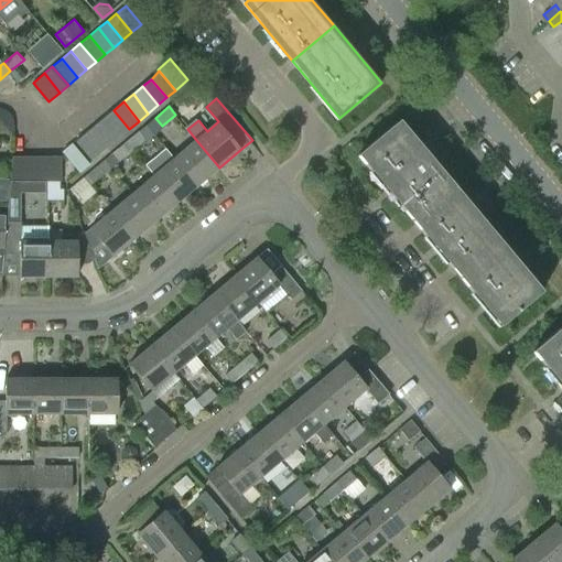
[(114,110),(105,117),(121,136),(129,129),(114,110)]
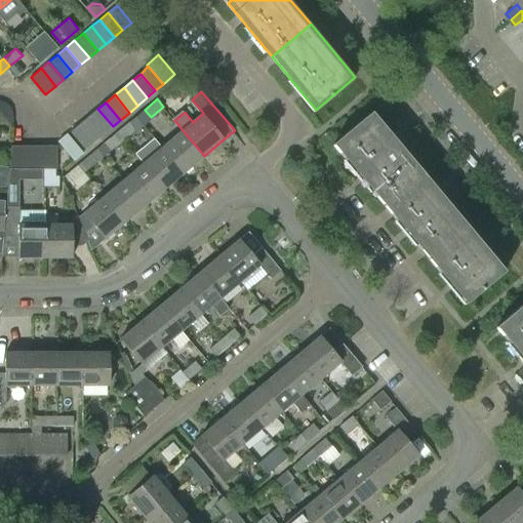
[(97,109),(90,116),(105,133),(113,126),(97,109)]
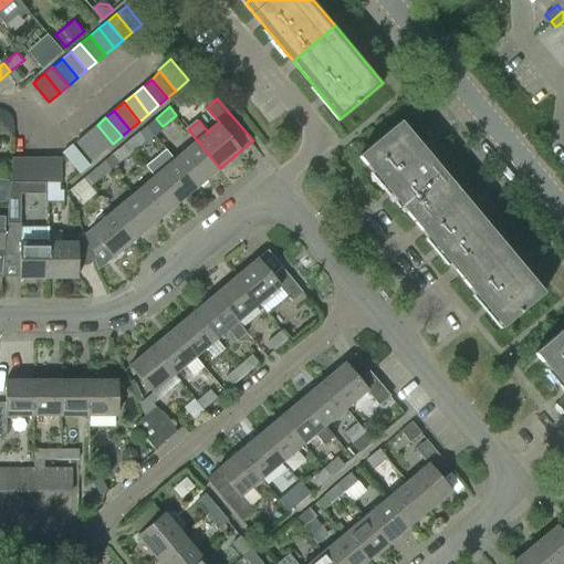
[(359,155),(407,211),(449,177),(401,119),(359,155)]
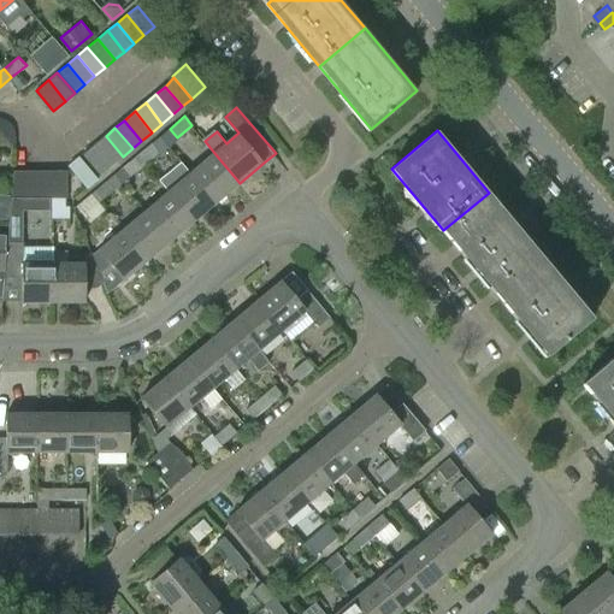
[(106,136),(96,145),(112,165),(123,157),(106,136)]
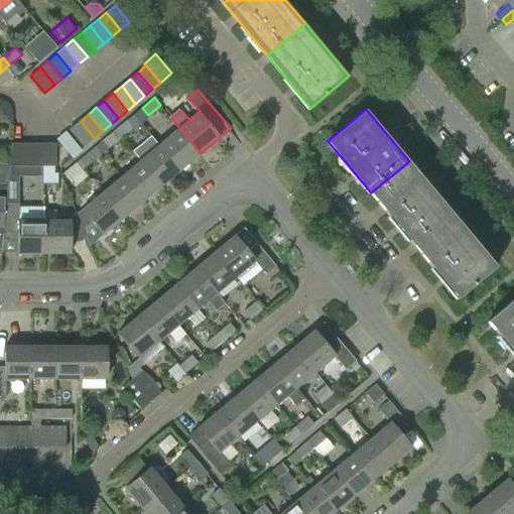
[(128,119),(116,129),(123,136),(134,127),(128,119)]
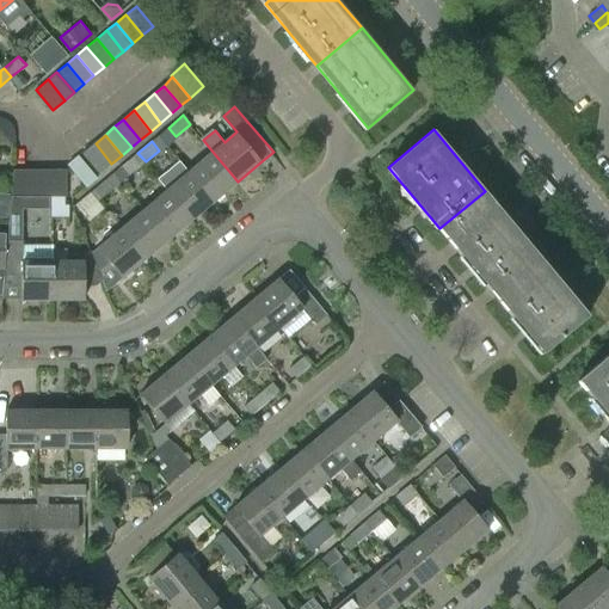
[(111,164),(96,143),(84,153),(100,173),(111,164)]
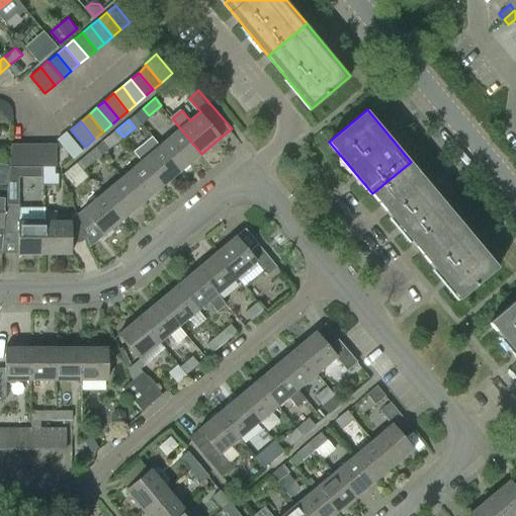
[(180,129),(161,145),(182,170),(201,154),(180,129)]
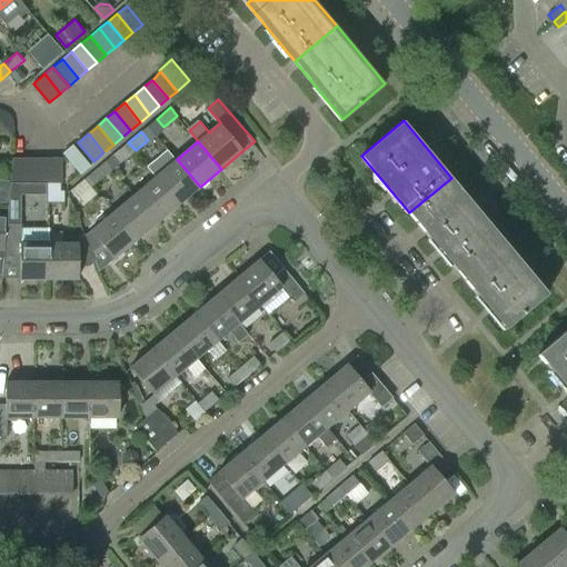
[(136,150),(128,142),(113,153),(121,162),(136,150)]
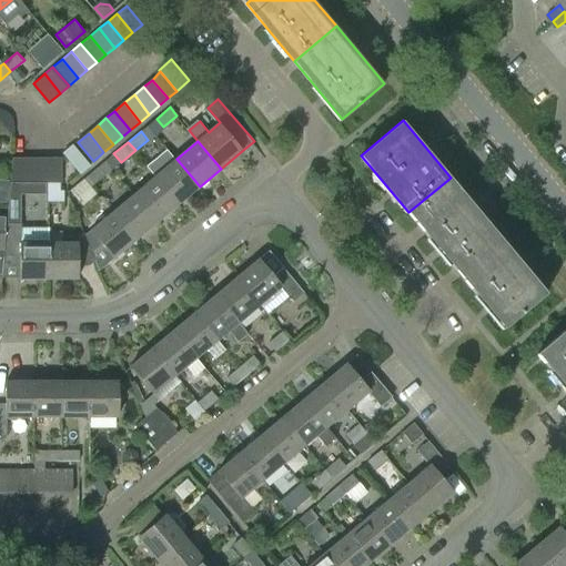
[(27,182),(27,158),(11,157),(11,182),(27,182)]
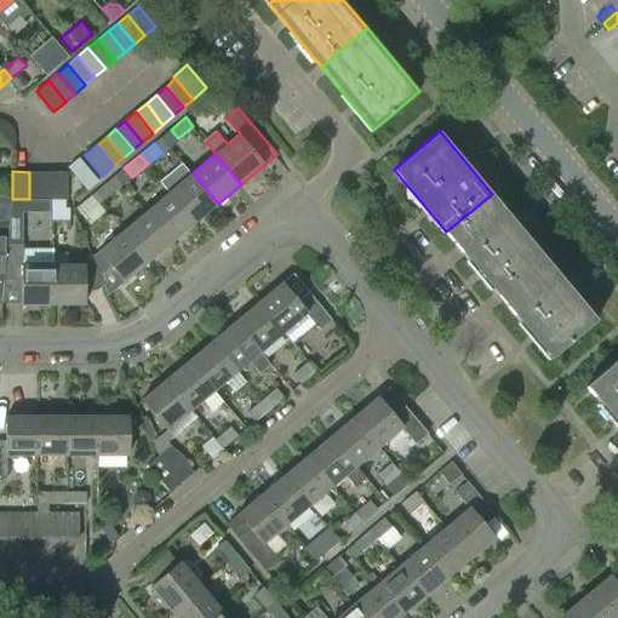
[(43,172),(29,172),(29,199),(43,199),(43,172)]
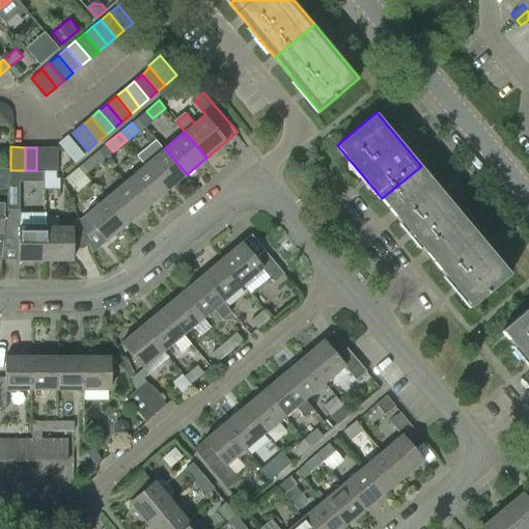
[(36,170),(44,170),(47,170),(48,147),(36,147),(36,170)]
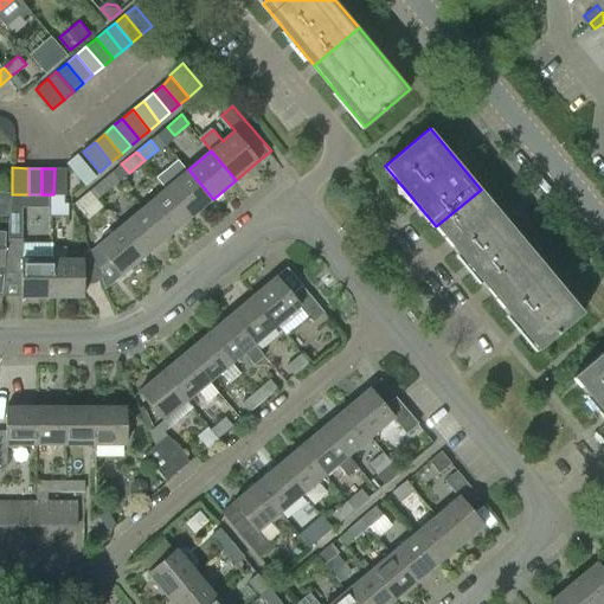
[(55,168),(53,194),(66,194),(66,168),(55,168)]
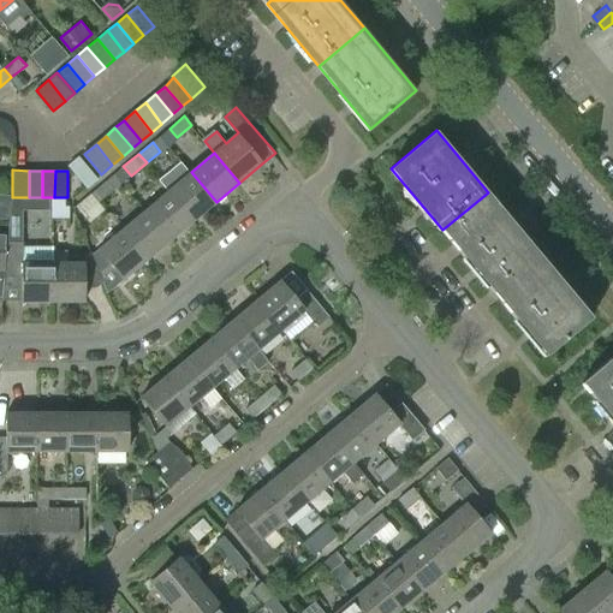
[(191,172),(170,190),(194,220),(216,202),(191,172)]
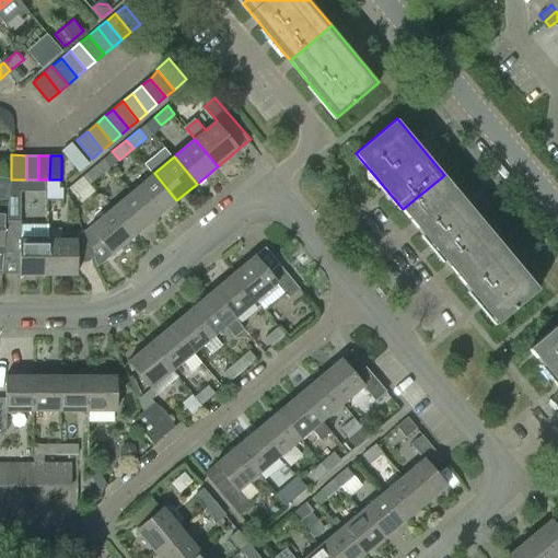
[(105,158),(84,175),(91,184),(112,166),(105,158)]
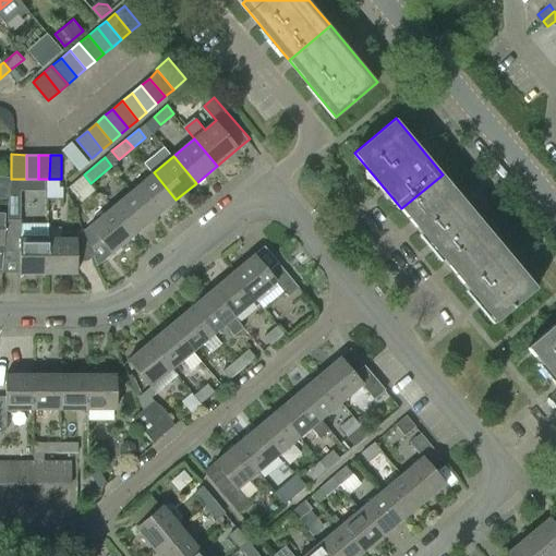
[(154,172),(132,191),(155,217),(176,200),(154,172)]
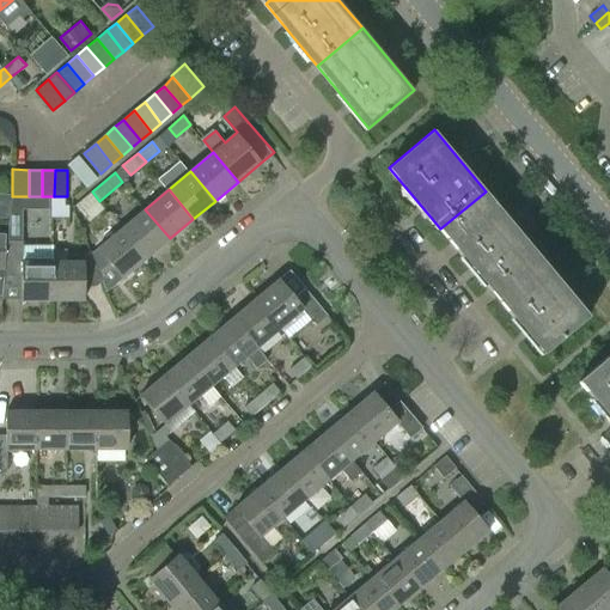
[(99,201),(92,191),(91,191),(77,203),(85,213),(99,201)]
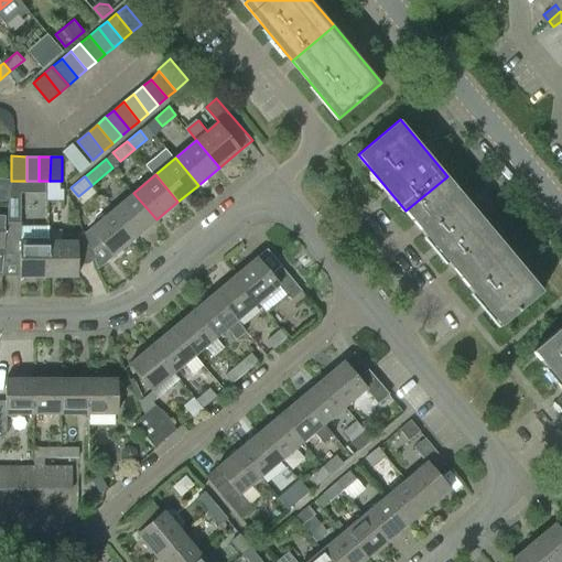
[(406,211),(454,268),(495,234),(447,176),(406,211)]
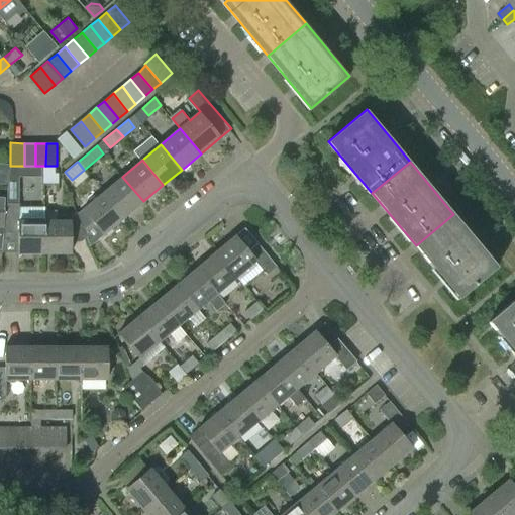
[(31,174),(42,174),(42,166),(35,166),(24,166),(10,166),(10,174),(22,174),(22,176),(31,177),(31,174)]
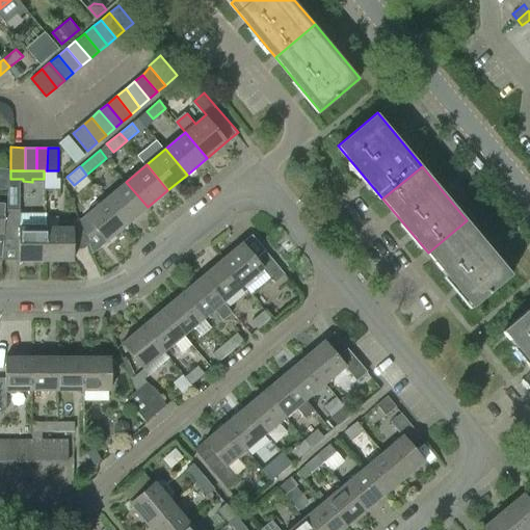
[(44,170),(44,179),(44,188),(61,188),(61,178),(58,177),(58,170),(47,170),(44,170)]
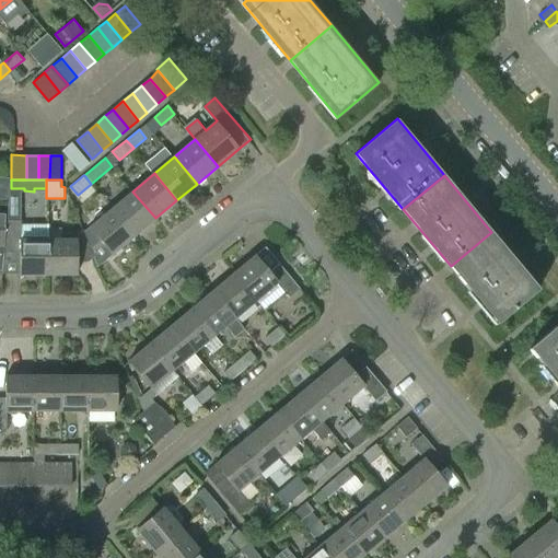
[(132,192),(112,209),(135,236),(155,218),(132,192)]
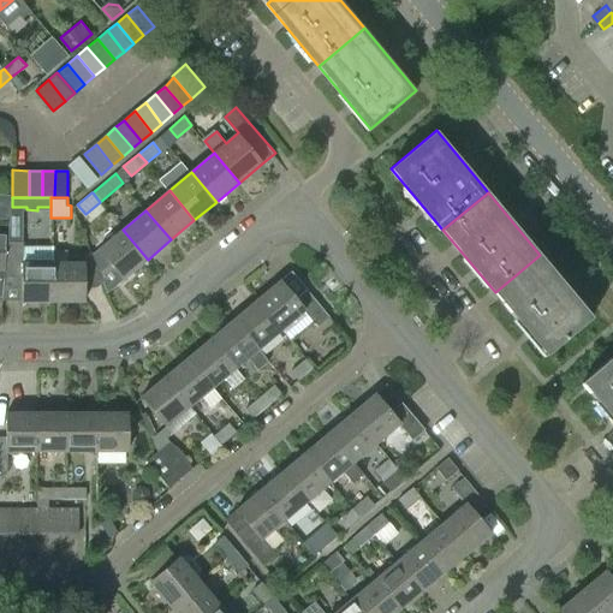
[(148,260),(123,230),(100,249),(125,279),(148,260)]
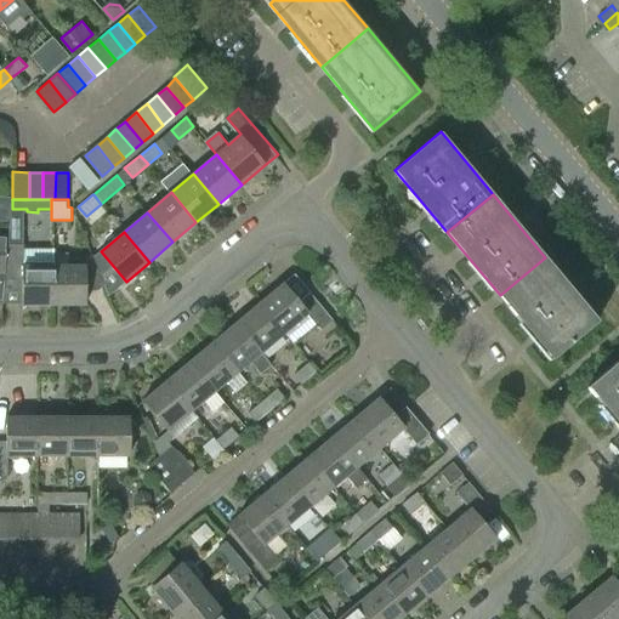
[(54,265),(54,263),(55,248),(24,246),(24,244),(7,243),(6,273),(3,299),(3,302),(23,302),(23,305),(54,305),(54,304),(54,265)]
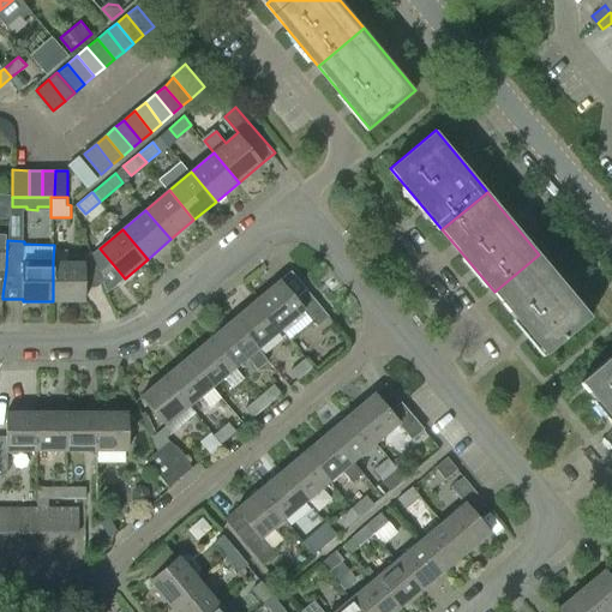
[(539,255),(495,292),(546,354),(592,316),(539,255)]
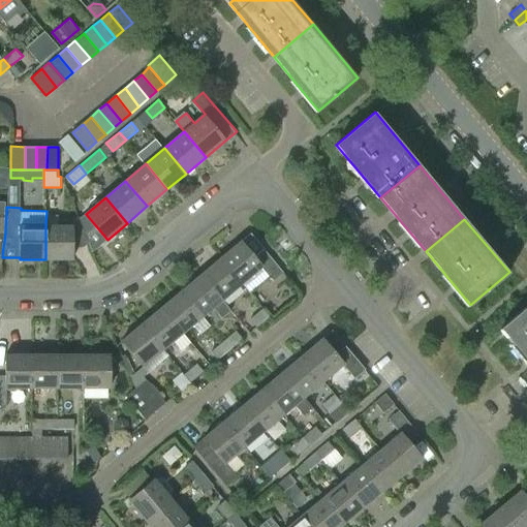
[(45,225),(45,258),(72,258),(72,225),(45,225)]
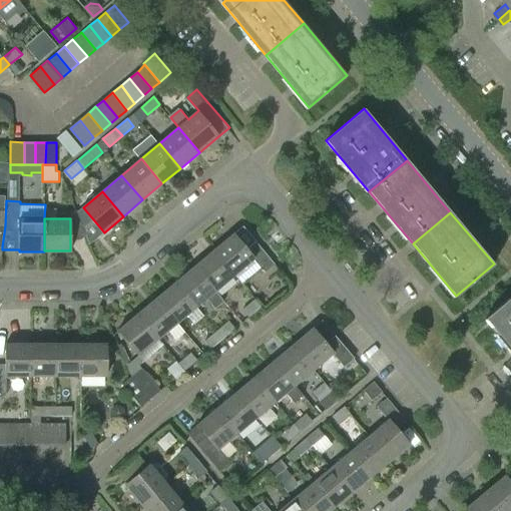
[(233,233),(214,249),(234,275),(254,259),(266,272),(276,264),(257,240),(246,248),(233,233)]
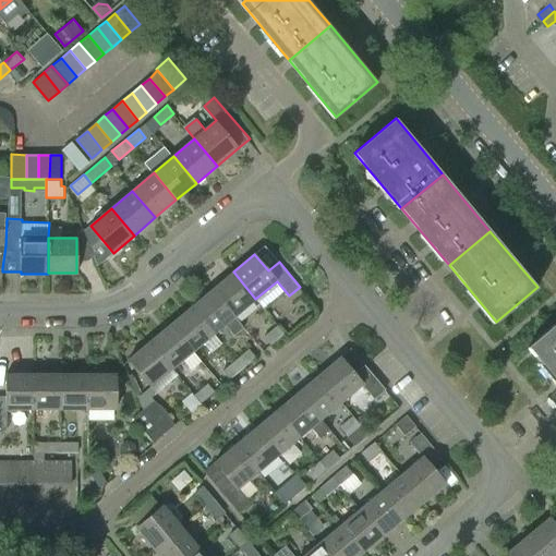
[(233,272),(212,290),(234,317),(255,299),(233,272)]
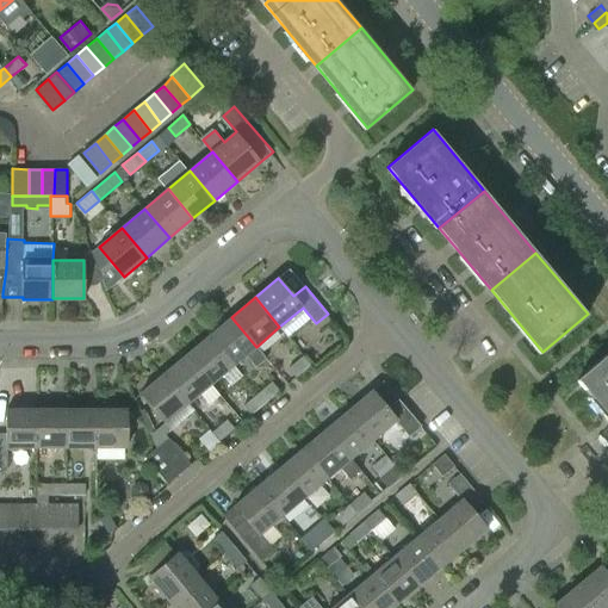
[(231,317),(210,335),(234,365),(247,354),(258,367),(266,359),(256,347),(231,317)]
